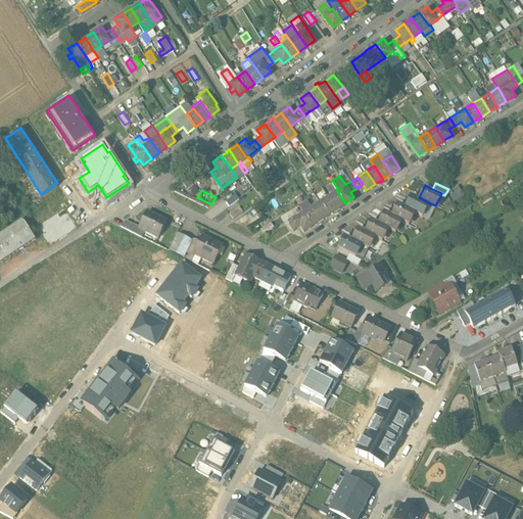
[(336,190),(328,195),(337,208),(340,207),(339,206),(345,203),(336,190)]
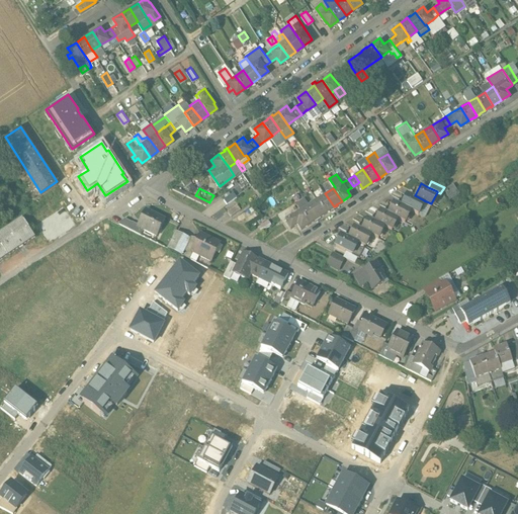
[(225,194),(228,199),(239,193),(236,189),(225,194)]
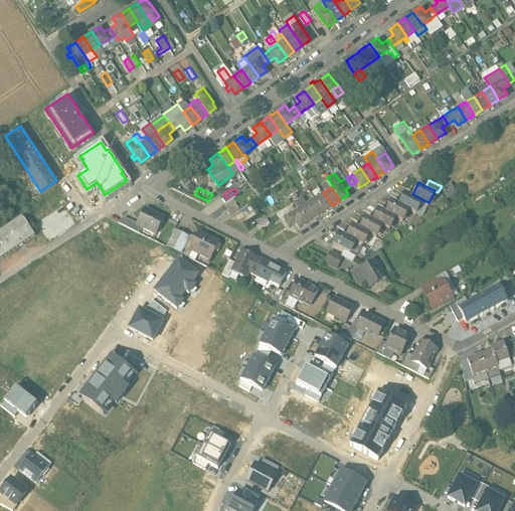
[(323,192),(321,189),(320,190),(322,192),(315,197),(324,210),(329,207),(332,205),(323,192)]
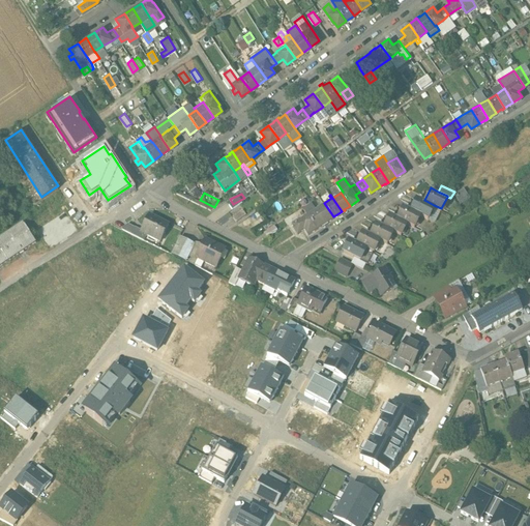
[(417,197),(411,208),(420,213),(428,216),(434,205),(424,200),(417,197)]
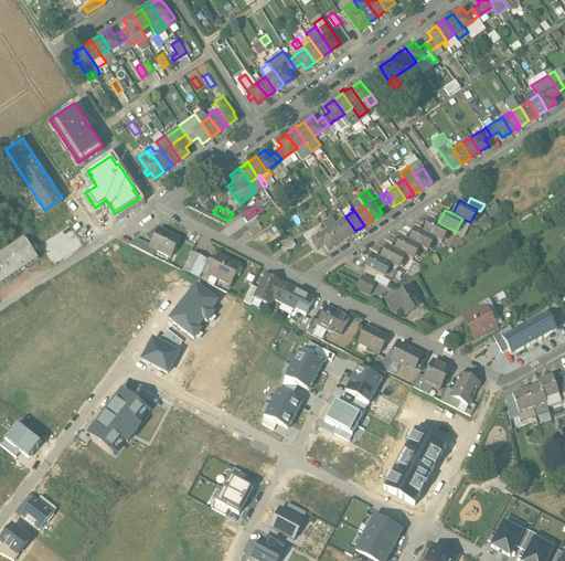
[(336,219),(332,214),(323,220),(328,228),(338,242),(343,239),(347,236),(337,222),(336,219)]
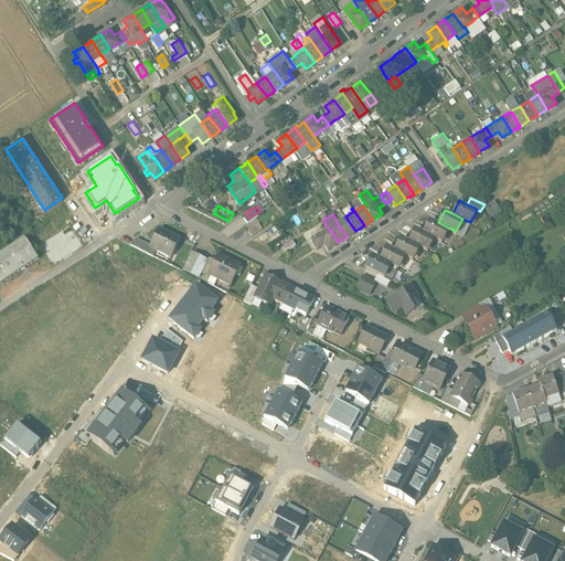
[(339,221),(337,222),(347,236),(350,235),(349,234),(355,231),(345,217),(339,221)]
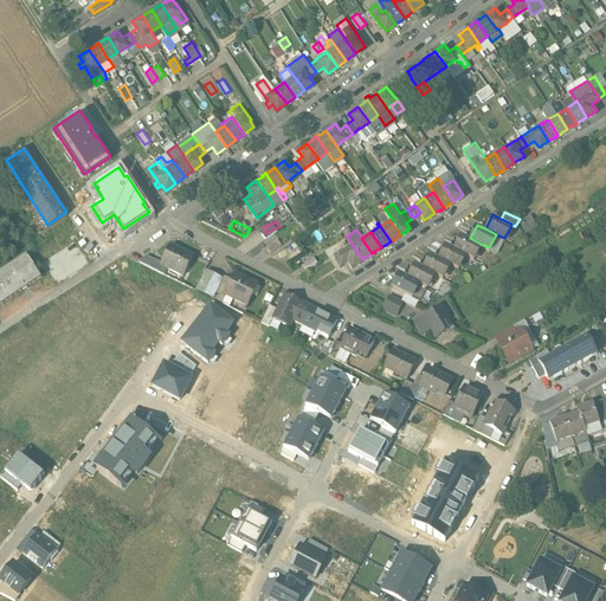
[(470,238),(462,234),(455,247),(465,253),(474,257),(481,244),(470,238)]
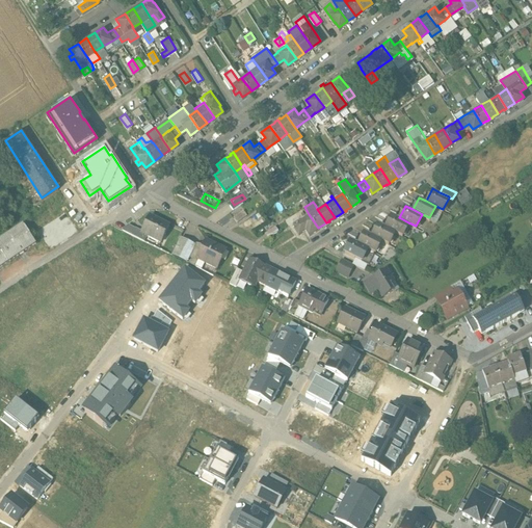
[(243,208),(234,214),(237,219),(246,212),(243,208)]
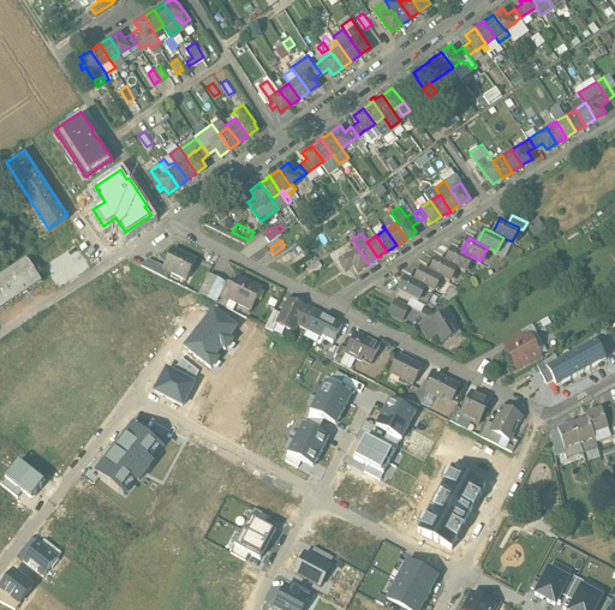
[(196,257),(173,246),(165,264),(163,265),(169,268),(183,275),(186,267),(190,268),(196,257)]
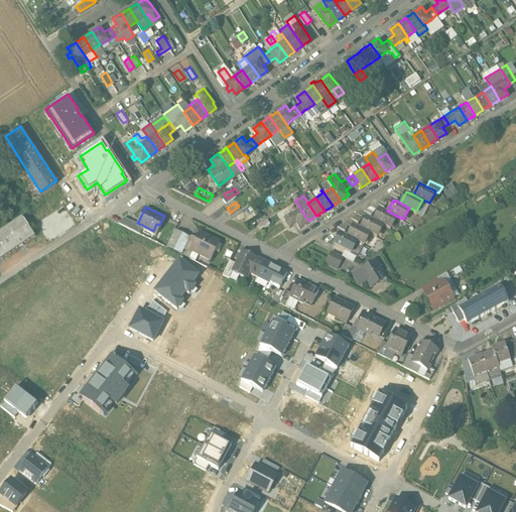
[(387,211),(380,207),(374,219),(383,224),(390,227),(396,216),(387,211)]
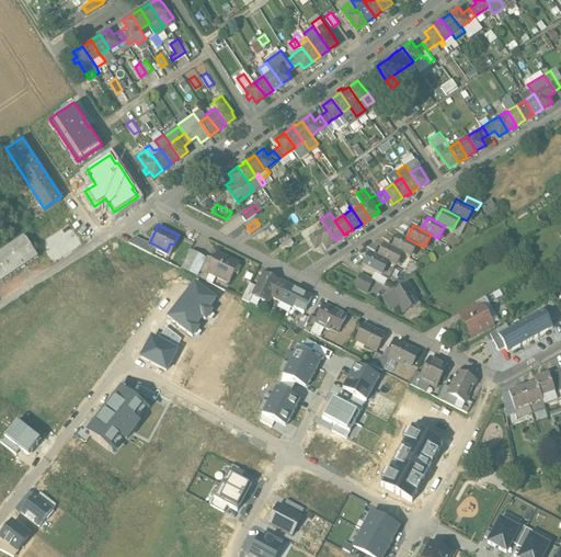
[(335,240),(325,226),(317,231),(315,229),(309,232),(310,236),(309,236),(316,245),(322,240),(325,247),(335,240)]
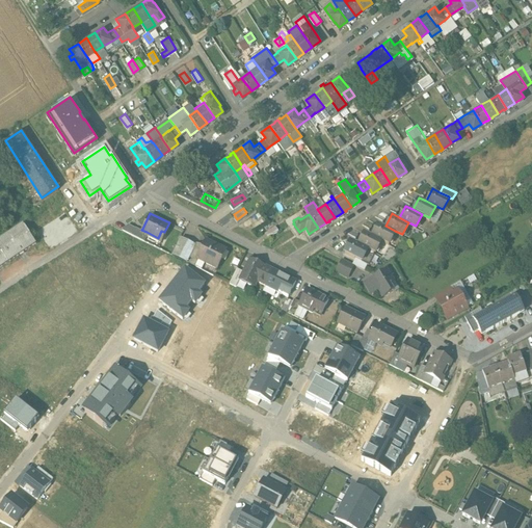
[(386,226),(378,221),(372,234),(381,239),(389,242),(395,231),(386,226)]
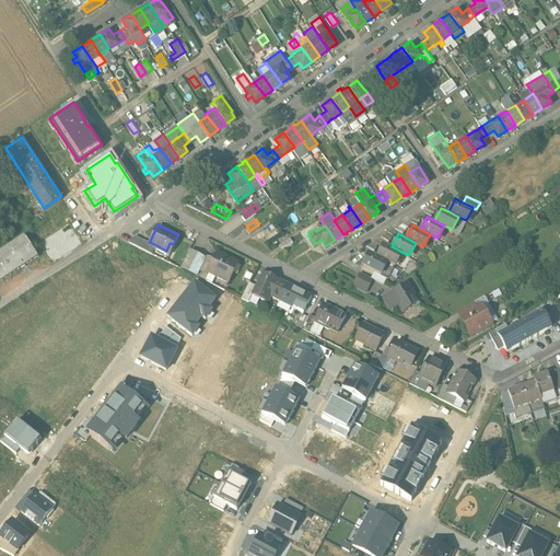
[(25,234),(0,250),(0,263),(8,274),(37,254),(25,234)]
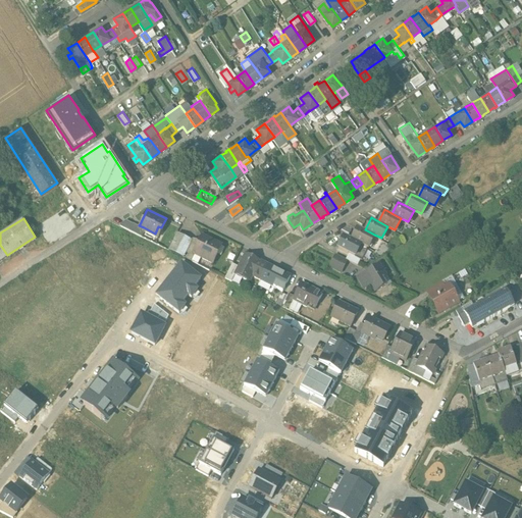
[(269,219),(260,225),(263,230),(272,223),(269,219)]
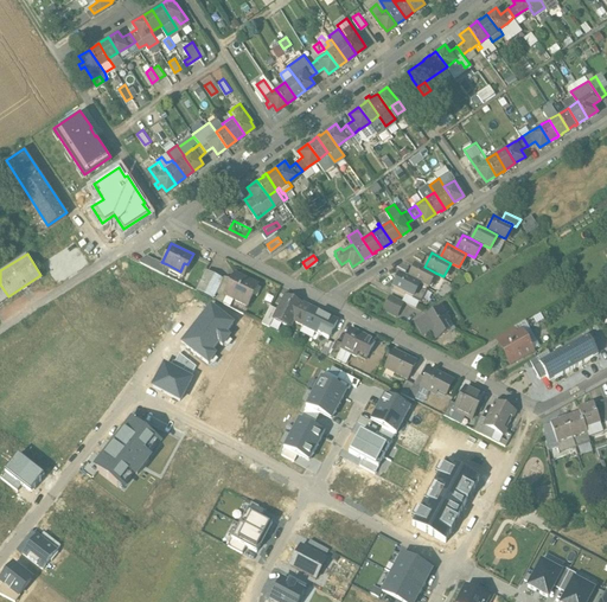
[(163,261),(154,257),(151,264),(164,271),(167,264),(161,262),(163,261)]
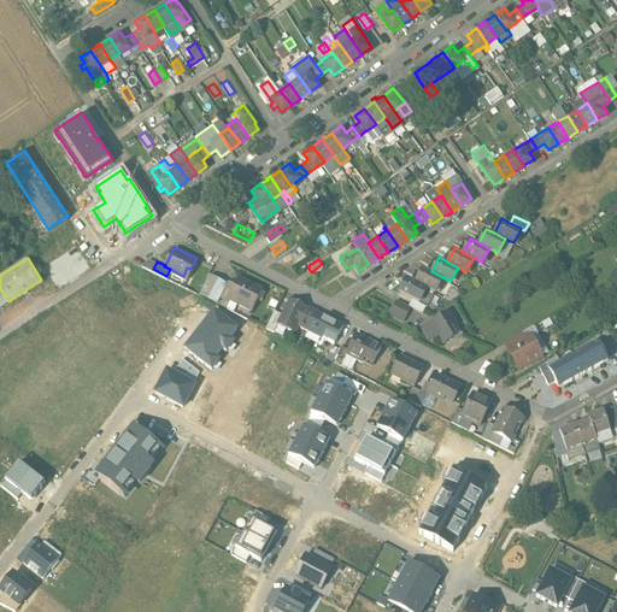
[(432,271),(423,266),(416,281),(434,290),(435,290),(442,277),(432,271)]
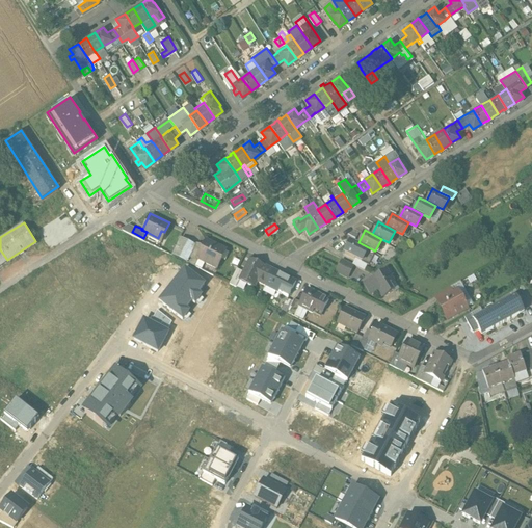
[(194,243),(180,235),(171,252),(186,260),(190,252),(194,243)]
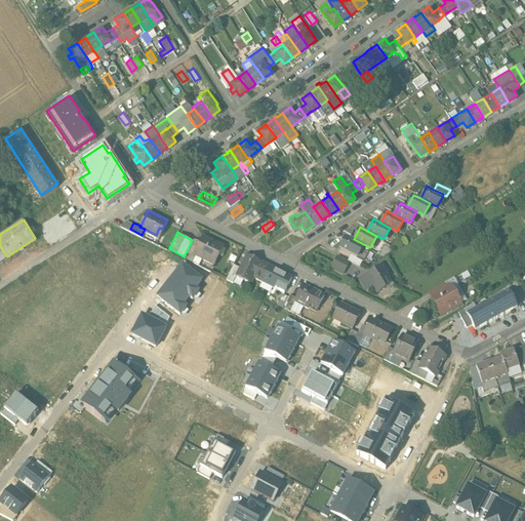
[(223,244),(203,235),(199,244),(192,240),(188,248),(195,251),(194,252),(213,263),(218,252),(215,251),(219,244),(223,245),(223,244)]
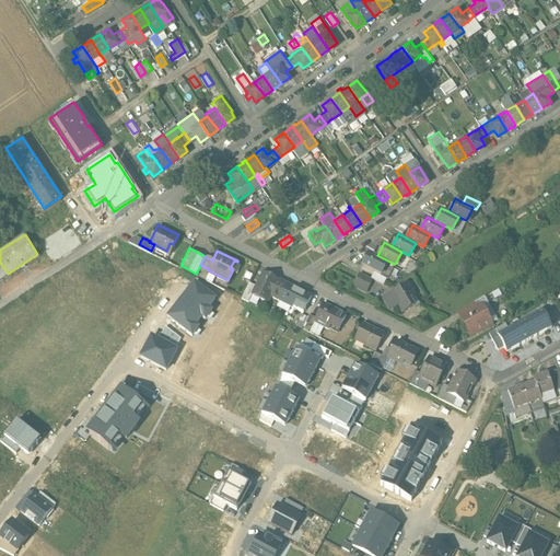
[(377,255),(370,251),(363,264),(374,269),(381,273),(382,270),(388,274),(394,264),(377,255)]
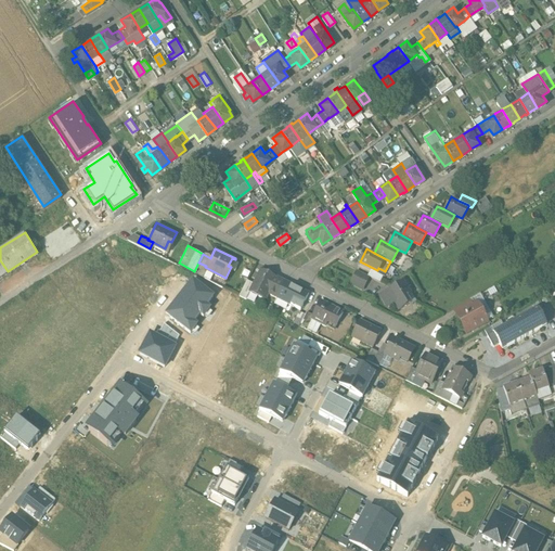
[(285,279),(260,267),(254,280),(249,289),(250,289),(266,296),(268,291),(276,295),(285,279)]
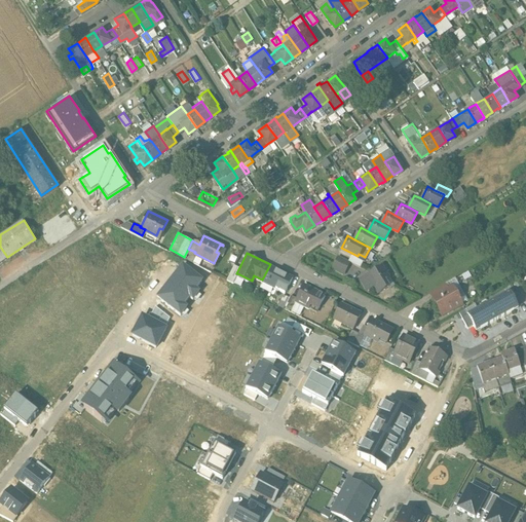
[(348,258),(338,253),(332,265),(343,270),(349,259),(348,258)]
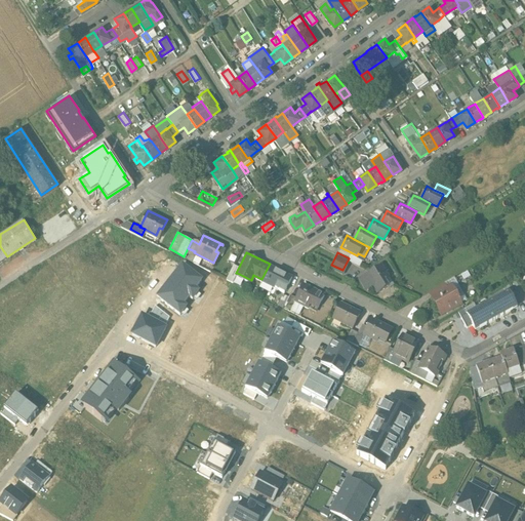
[(357,255),(351,252),(348,257),(349,258),(360,264),(362,258),(357,255)]
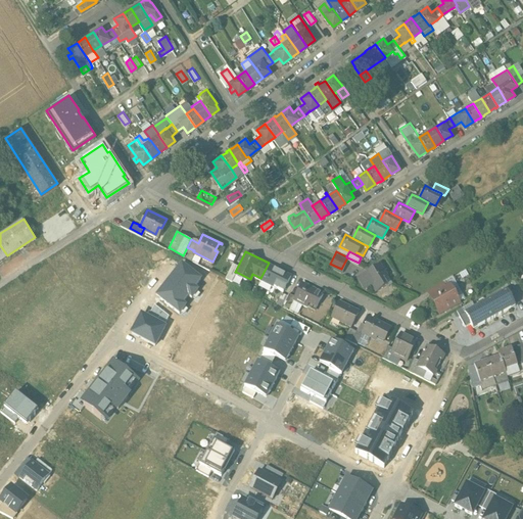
[(169,277),(188,292),(192,295),(198,287),(194,284),(201,276),(182,261),(169,277)]
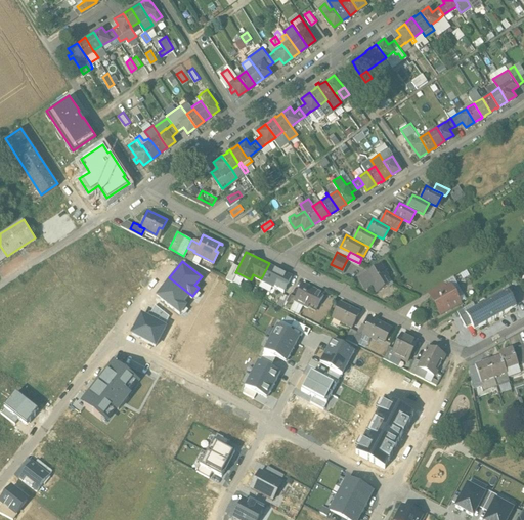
[(239,264),(233,261),(226,276),(232,279),(236,272),(235,272),(239,264)]
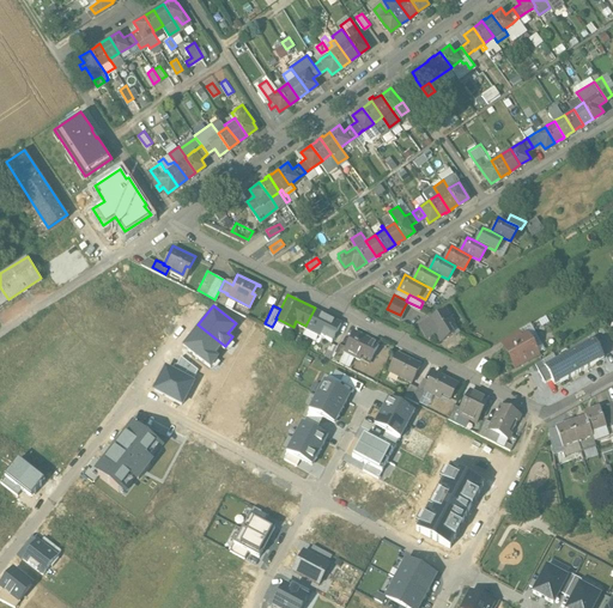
[(340,321),(315,308),(305,326),(332,339),(340,321)]
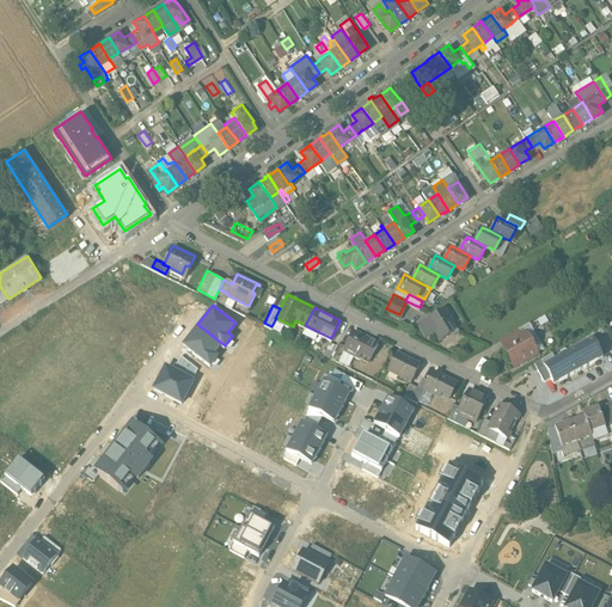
[(445,307),(420,323),(424,330),(424,331),(427,332),(428,332),(430,332),(434,330),(440,338),(450,332),(445,324),(452,319),(445,307)]
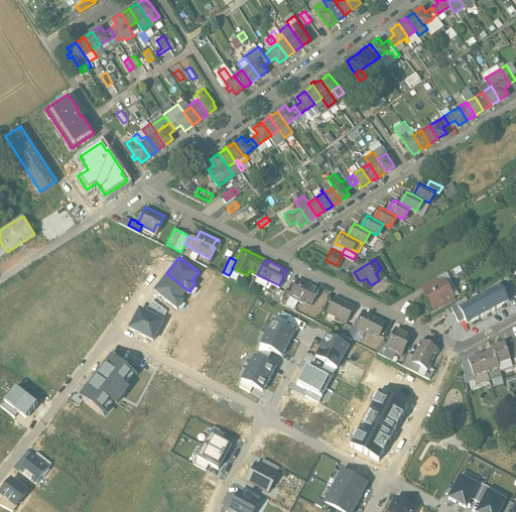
[(185,288),(166,273),(154,289),(176,306),(182,298),(179,296),(185,288)]
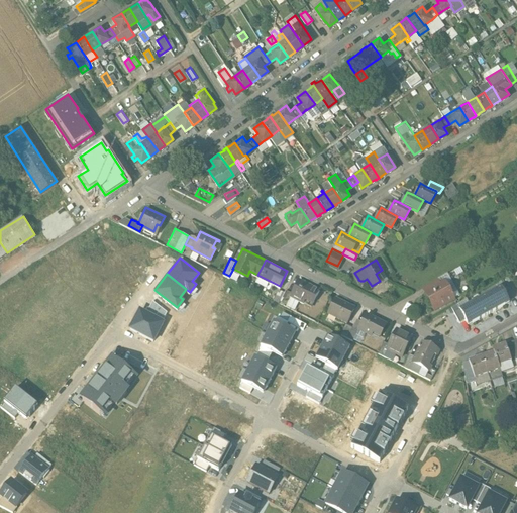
[(437,276),(422,285),(425,290),(440,281),(437,276)]
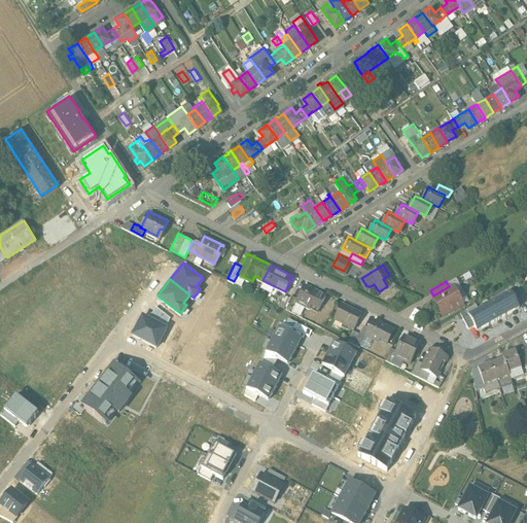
[(316,290),(304,284),(297,297),(296,300),(309,307),(311,303),(319,307),(325,293),(317,289),(316,290)]
